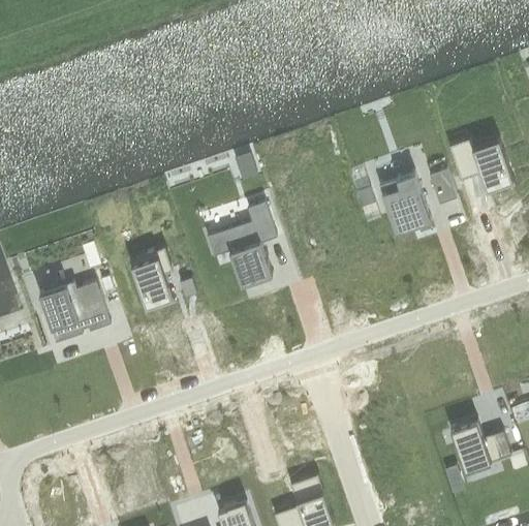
[(512,185),(497,138),(472,147),(469,140),(460,143),(446,147),(458,181),(471,177),(469,168),(475,166),(486,195),(512,185)]
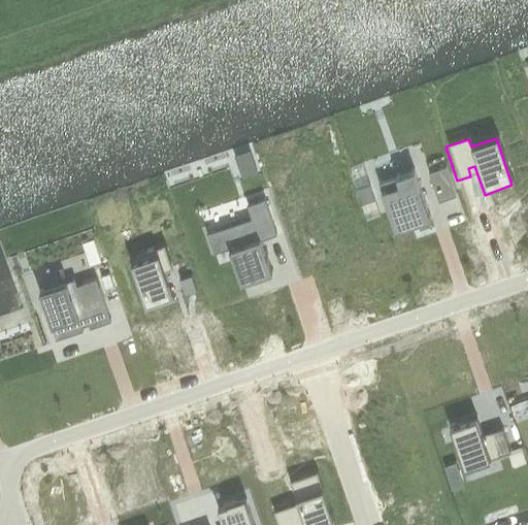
[(255,168),(239,173),(242,183),(258,177),(255,168)]
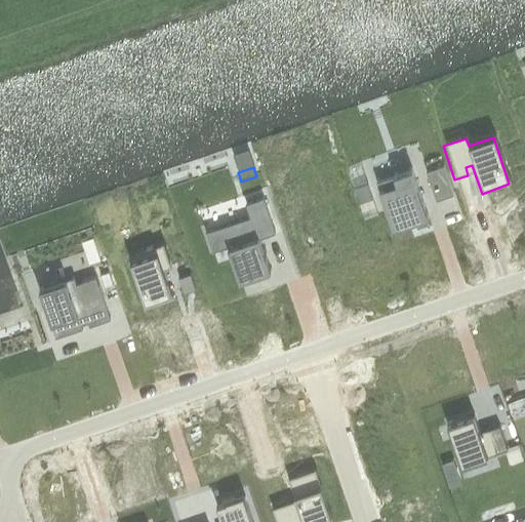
[(444,167),(427,173),(437,202),(455,196),(444,167)]
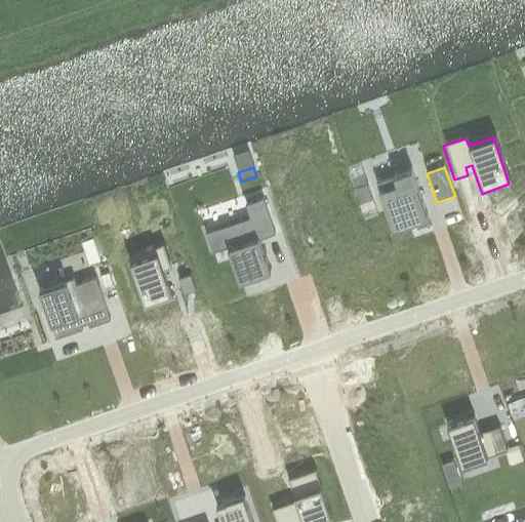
[(393,230),(429,217),(415,181),(413,173),(411,170),(376,183),(377,186),(393,230)]
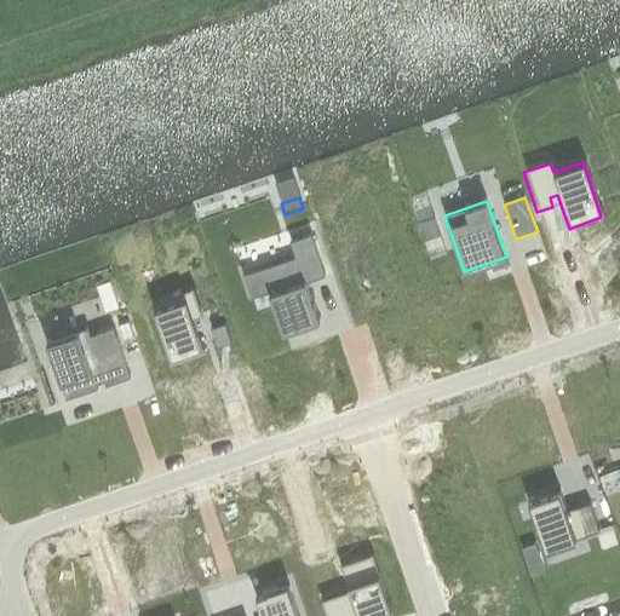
[(435,219),(420,224),(425,242),(441,237),(435,219)]
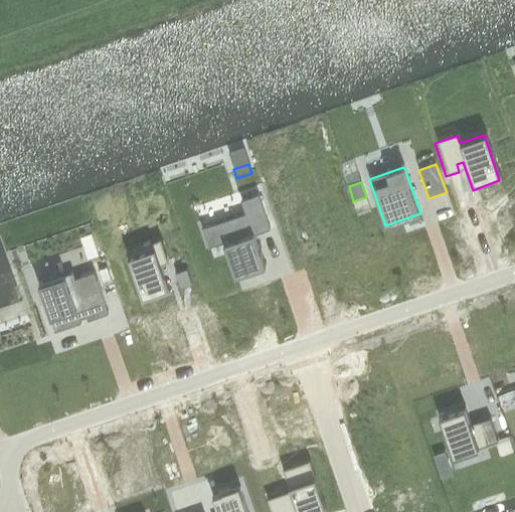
[(246,214),(203,229),(209,248),(224,243),(236,278),(267,267),(255,235),(271,230),(259,196),(242,202),(246,214)]
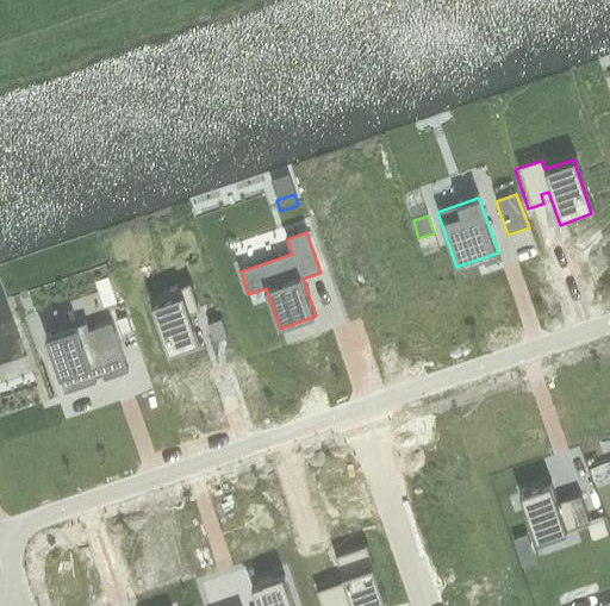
[(169,358),(200,348),(190,316),(198,312),(190,286),(180,288),(149,299),(169,358)]
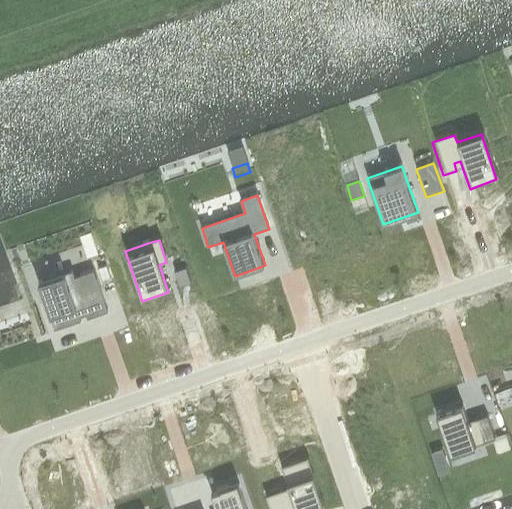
[(186,270),(176,273),(181,287),(191,284),(186,270)]
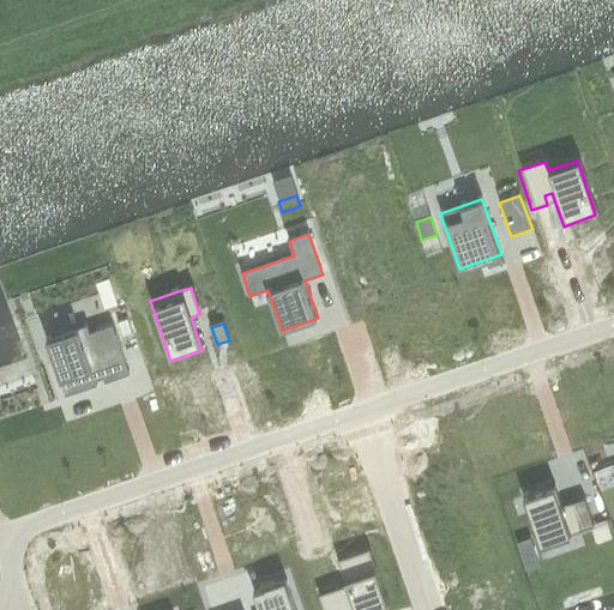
[(84,327),(43,342),(64,399),(96,387),(94,382),(101,380),(103,385),(127,376),(110,327),(86,334),(84,327)]
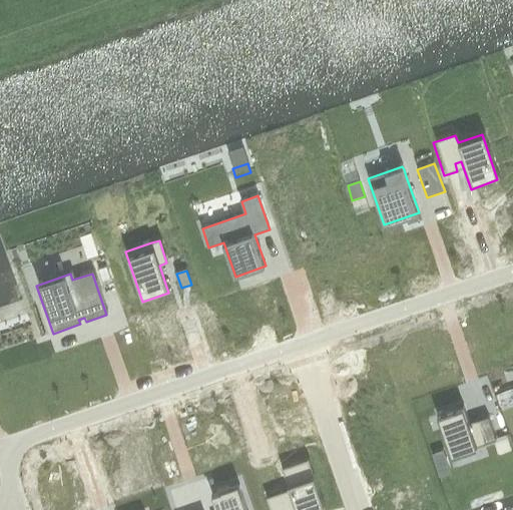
[(462,409),(436,418),(451,458),(495,442),(487,420),(475,424),(477,430),(470,432),(462,409)]
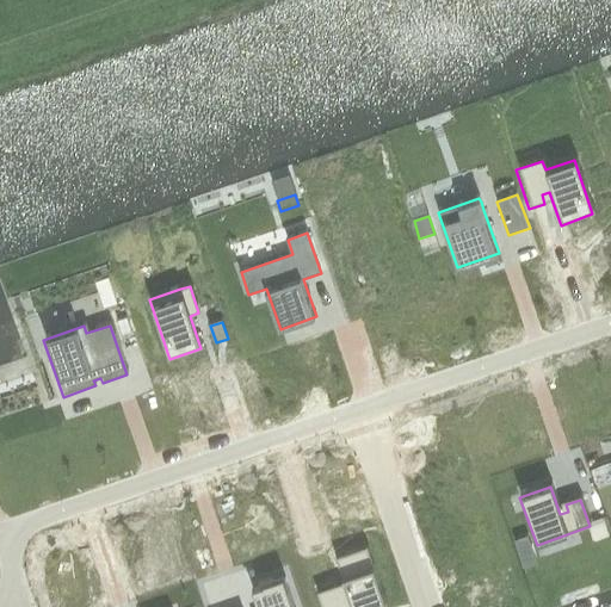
[(524,539),(516,542),(518,551),(528,549),(524,539)]
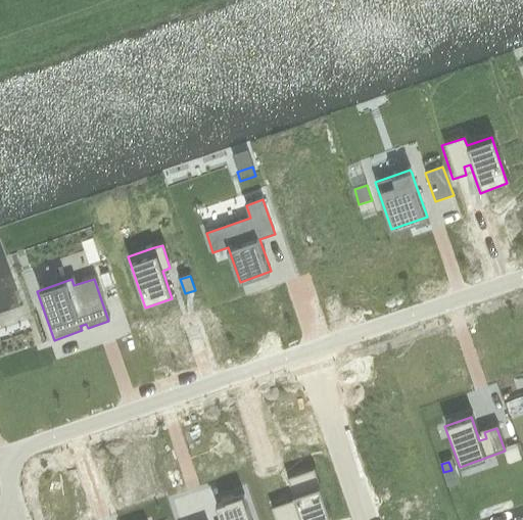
[(286,503),(270,508),(274,519),(330,519),(313,470),(286,479),(296,507),(288,510),(286,503)]
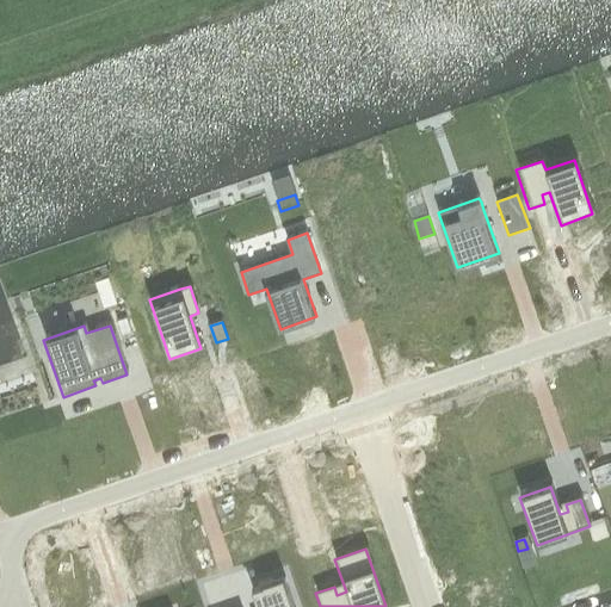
[(294,606),(283,575),(252,586),(258,606),(294,606)]
